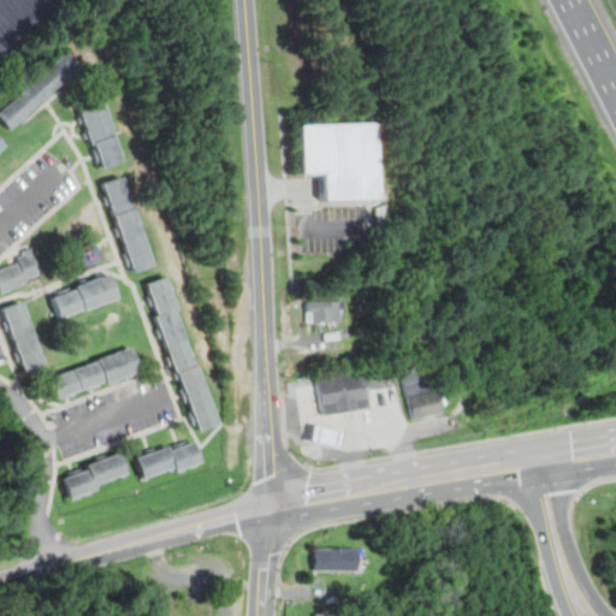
[(0,0),(54,0),(59,5),(0,58),(0,0)]
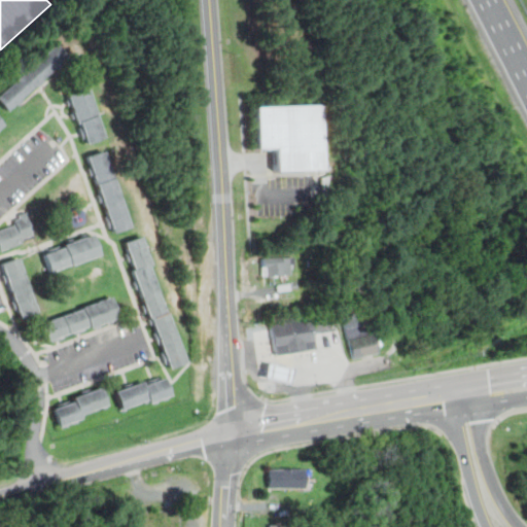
[(22,101),(23,103),(19,107),(16,105),(7,114),(0,106),(0,98),(56,48),(67,60),(62,65),(64,66),(59,71),(57,69),(42,81),(44,83),(39,89),(38,86),(22,101)]
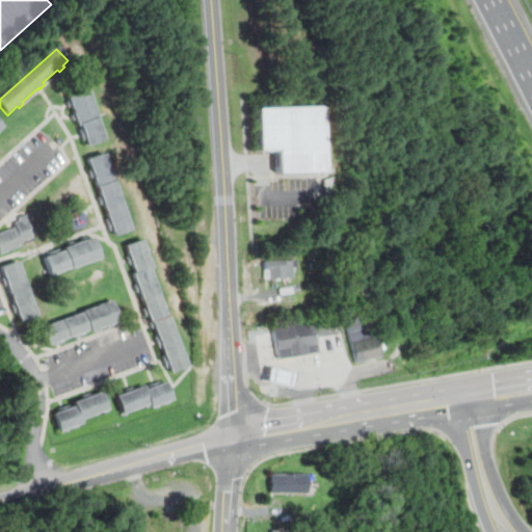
[(71,102),(69,95),(89,88),(100,118),(98,120),(105,140),(89,145),(87,139),(84,140),(80,131),(84,130),(82,125),(79,126),(77,120),(75,121),(73,115),(75,114),(73,106),(70,107),(68,103),(71,102)]
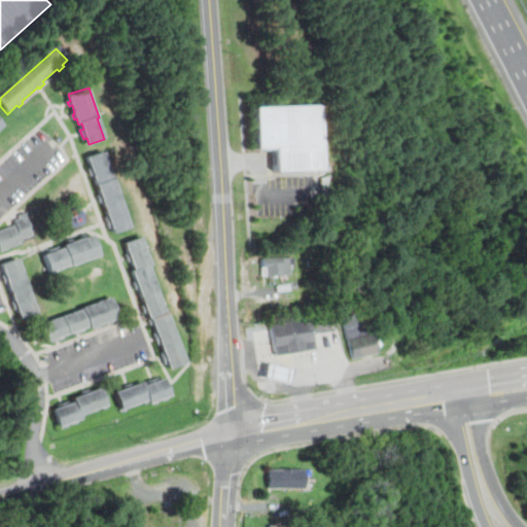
[(275,173),(275,149),(255,149),(253,105),(318,103),(320,171),(275,173)]
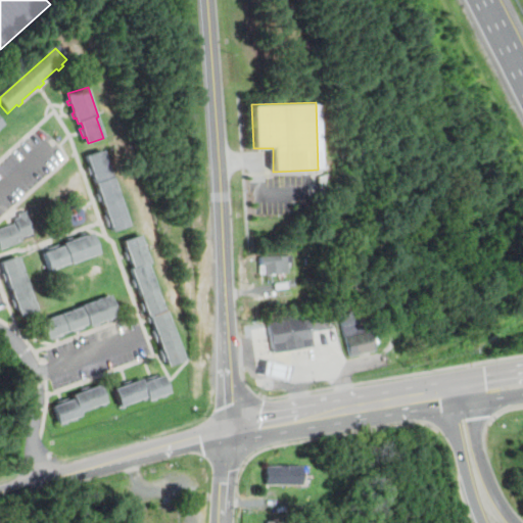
[(108,226),(105,217),(108,216),(102,200),(100,201),(97,195),(100,194),(93,174),(90,175),(88,168),(90,167),(87,156),(102,150),(130,226),(113,231),(111,225),(108,226)]
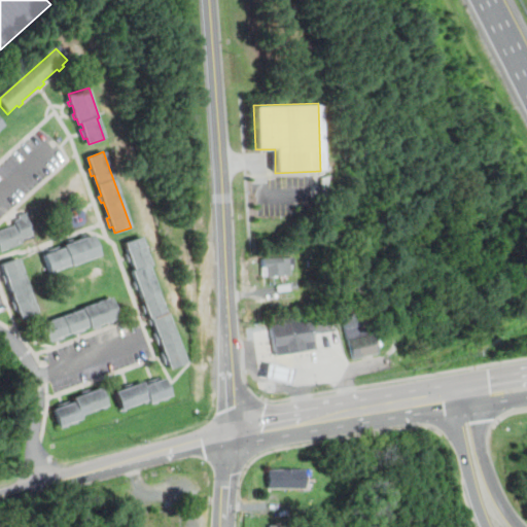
[(1,251),(0,247),(0,230),(16,225),(15,220),(20,219),(19,216),(28,212),(36,236),(23,240),(24,244),(1,251)]
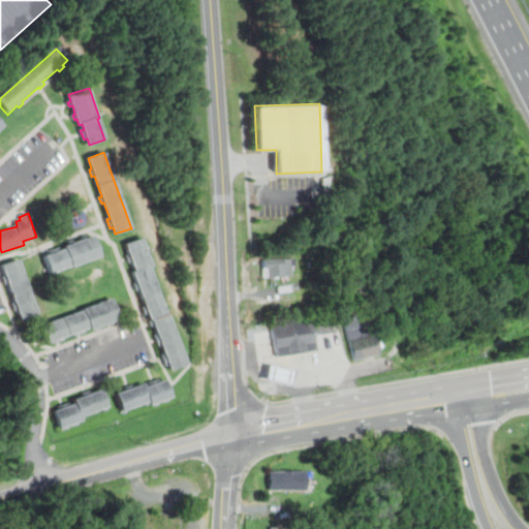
[(99,255),(50,273),(44,256),(93,238),(99,255)]
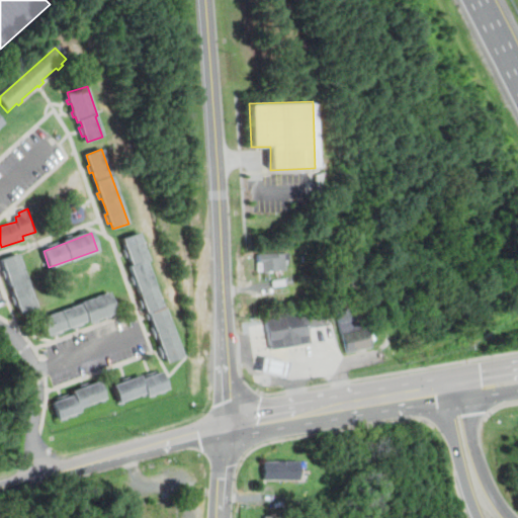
[(135,277),(131,266),(133,265),(130,258),(126,259),(124,251),(127,250),(123,239),(139,234),(149,262),(148,262),(164,307),(166,306),(185,357),(169,362),(167,357),(164,358),(160,349),(163,347),(160,337),(156,339),(153,329),(156,328),(153,319),(150,320),(148,315),(149,314),(146,307),(143,308),(140,300),(143,299),(138,284),(135,285),(132,278),(135,277)]
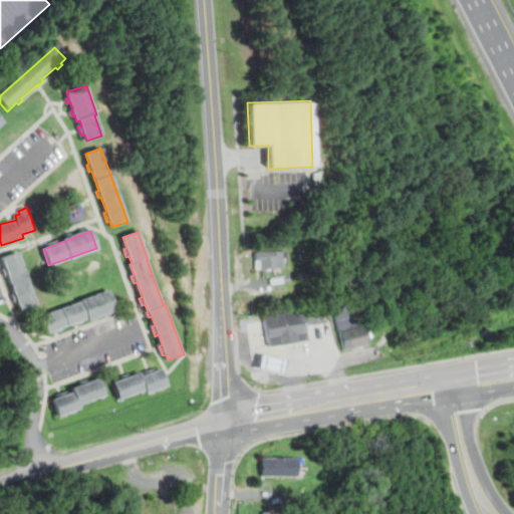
[(16,294),(9,274),(5,275),(3,269),(6,267),(3,256),(17,251),(36,306),(21,311),(18,300),(14,302),(12,295),(16,294)]
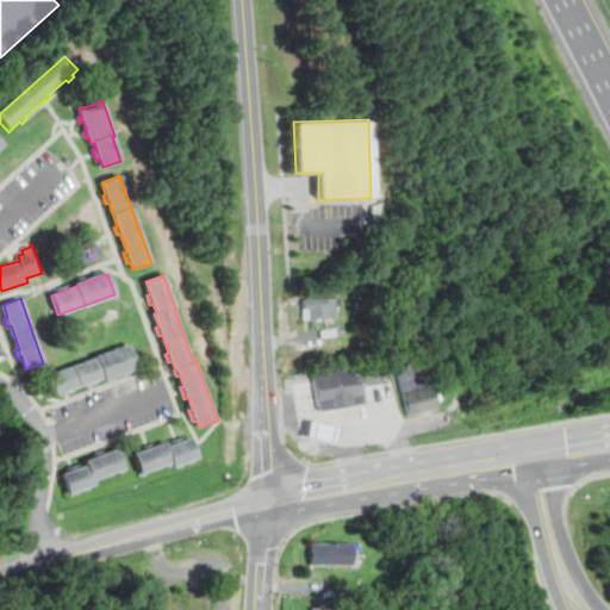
[(304,299),(336,299),(340,299),(341,312),(336,313),(336,318),(304,319),(304,299)]
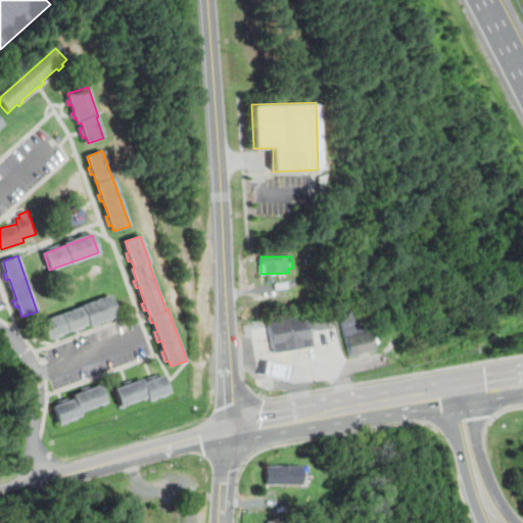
[(47,338),(41,323),(111,298),(117,315),(112,317),(113,320),(109,322),(108,319),(99,322),(100,325),(96,326),(94,323),(89,325),(89,324),(84,325),(85,328),(75,332),(74,329),(62,333),(64,336),(54,340),(53,336),(47,338)]
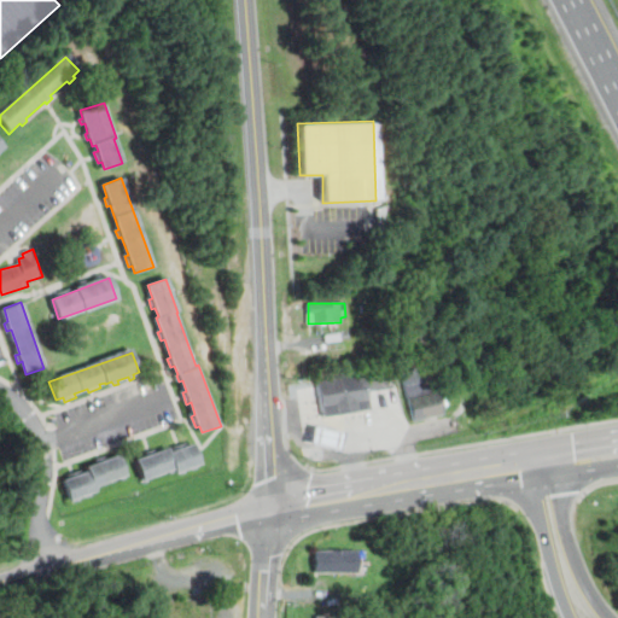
[(363,363),(362,354),(373,353),(374,362),(363,363)]
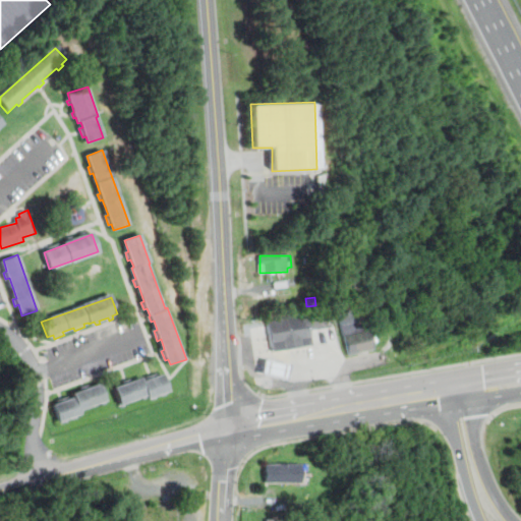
[(339,314),(348,312),(346,307),(358,304),(364,332),(370,331),(374,350),(349,357),(339,314)]
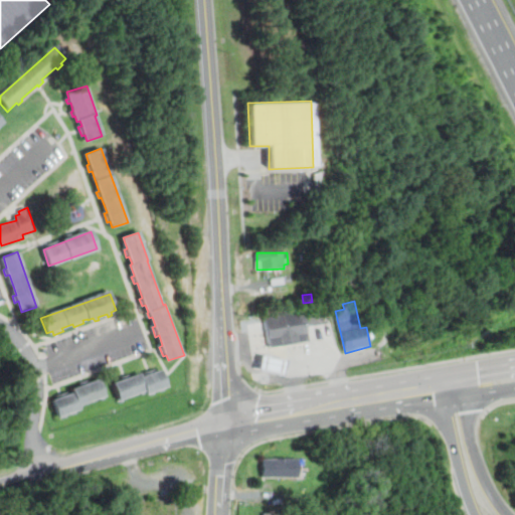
[(270,347),(265,319),(304,312),(309,340),(270,347)]
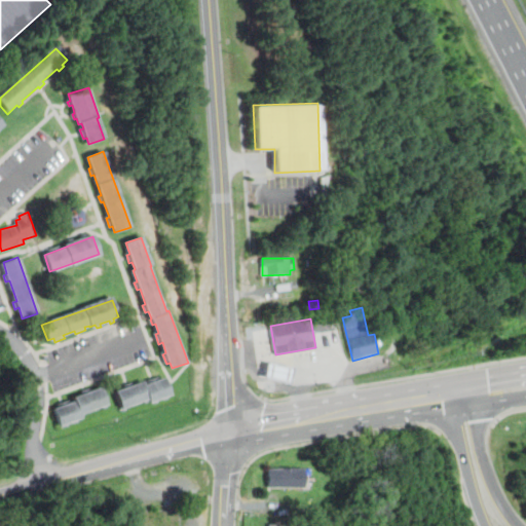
[(272,362),(290,366),(287,380),(269,376),(272,362)]
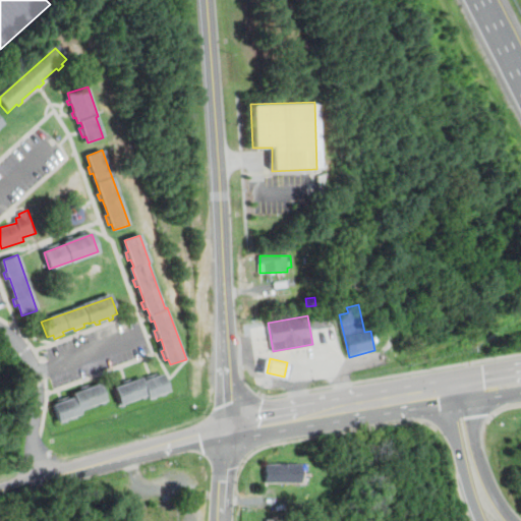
[(143,380),(164,372),(170,391),(166,392),(167,395),(163,397),(162,394),(156,396),(157,399),(153,400),(152,397),(145,399),(143,397),(124,403),(125,406),(122,407),(115,389),(142,379),(143,380)]
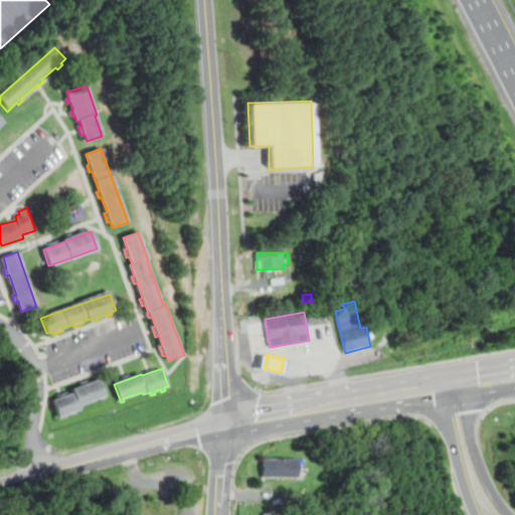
[(106,399),(102,400),(102,397),(78,404),(80,410),(76,411),(77,413),(73,415),(72,412),(67,414),(68,417),(63,418),(62,416),(58,417),(53,401),(74,394),(73,390),(101,382),(106,399)]
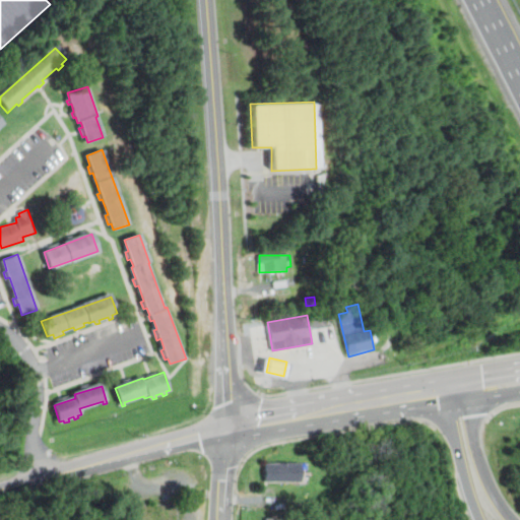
[(300,482),(266,482),(266,462),(300,462),(300,482)]
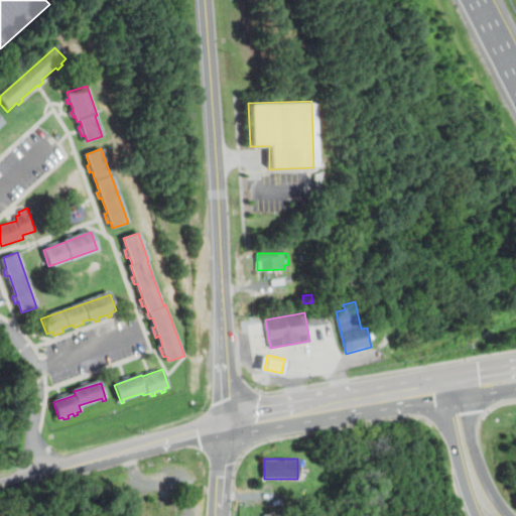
All buildings are outlined.
